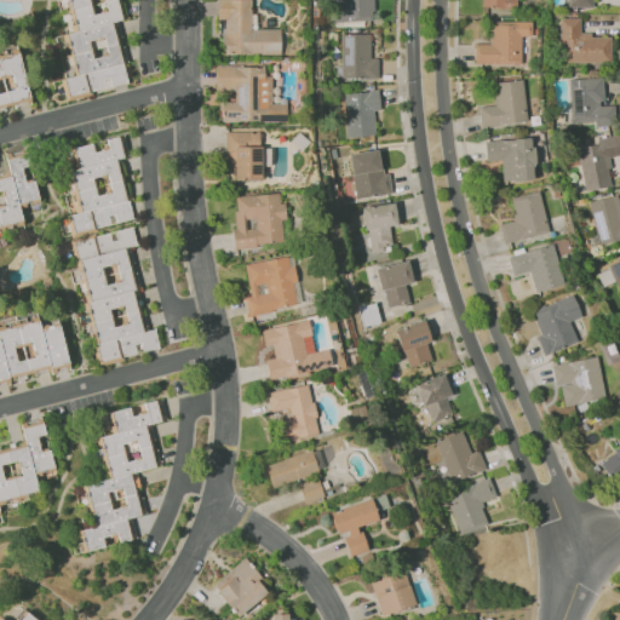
[(126,85),(113,22),(122,19),(118,0),(68,0),(75,32),(67,33),(76,75),(63,79),(67,98),(126,85)]
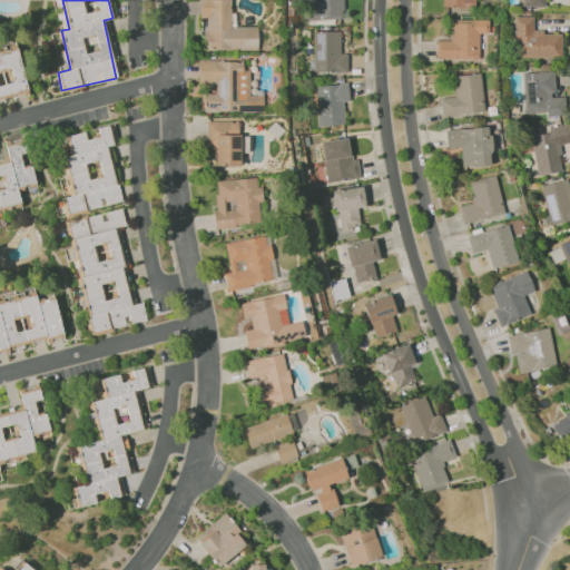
[(231,0),(199,0),(199,19),(206,19),(206,49),(257,50),(257,27),(231,27),(231,0)]
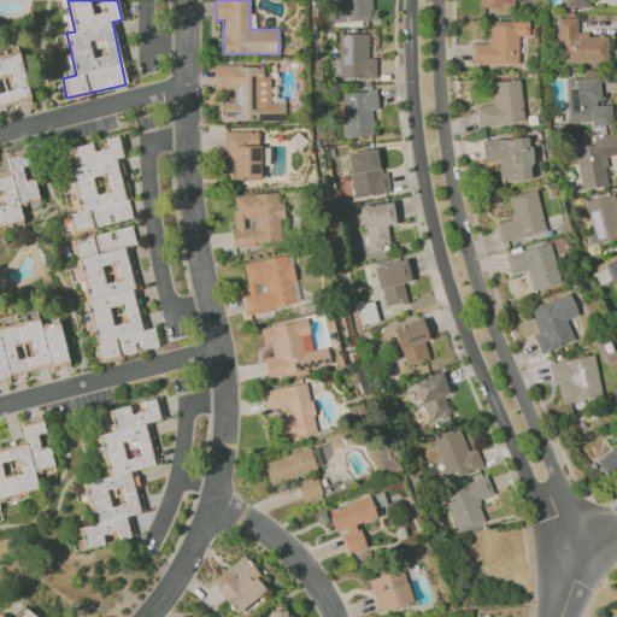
[(607,35),(576,35),(577,18),(557,18),(557,62),(607,63),(607,35)]
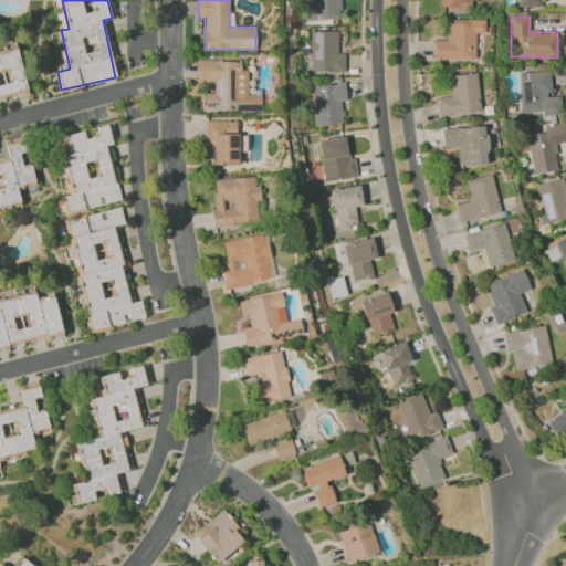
[(475,59),(475,33),(484,33),(485,20),(449,19),(448,40),(432,40),(432,59),(475,59)]
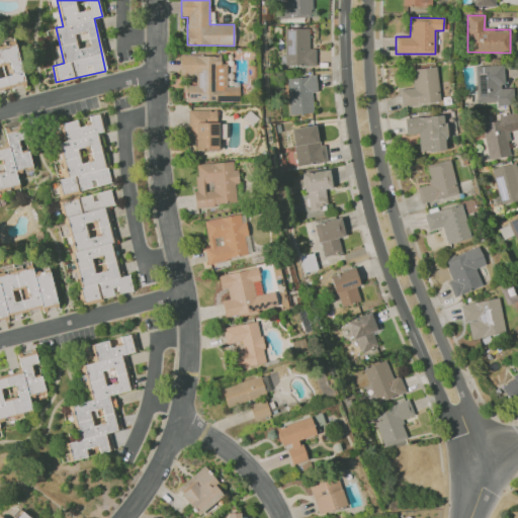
[(285,66),(316,65),(315,49),(310,49),(309,28),(284,28),(285,66)]
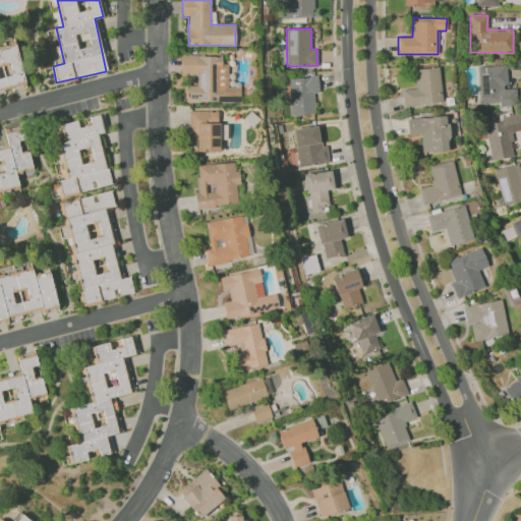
[(0,91),(24,85),(15,44),(0,47),(0,91)]
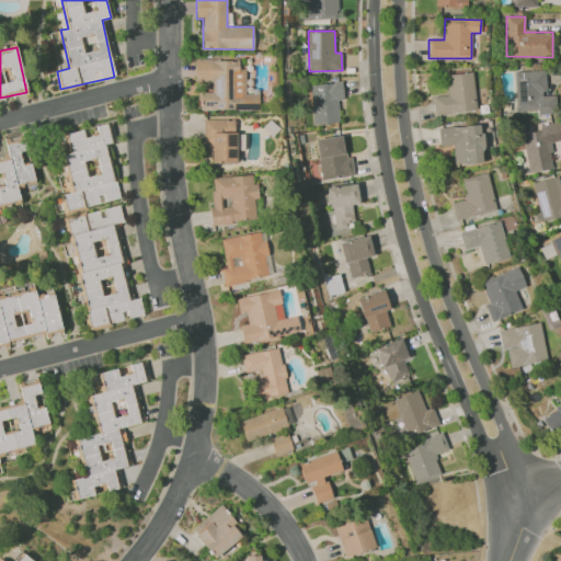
[(259,110),(259,94),(245,94),(245,69),(239,69),(239,60),(195,60),(195,83),(208,83),(208,92),(198,92),(198,110),(259,110)]
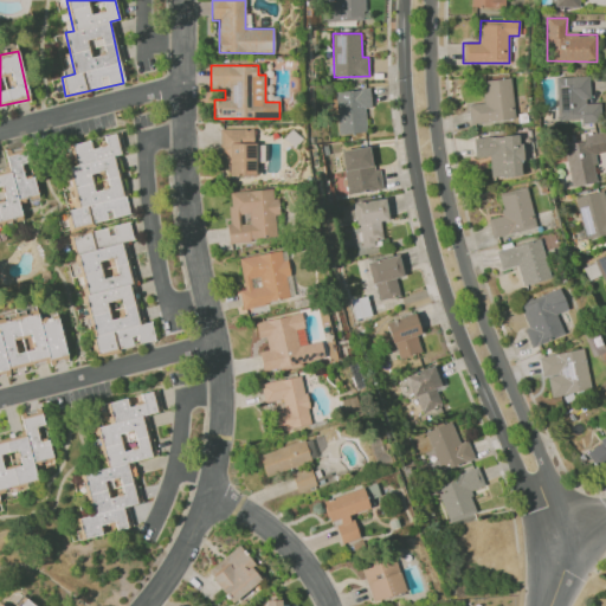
[(555,77),(558,122),(601,121),(600,102),(590,102),(588,76),(555,77)]
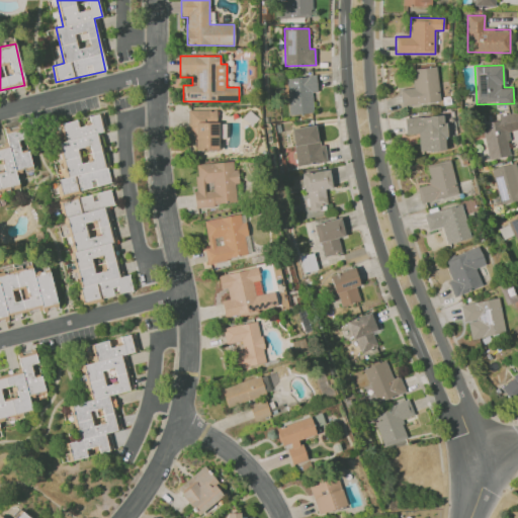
[(411,69),(413,88),(400,89),(401,105),(439,102),(437,67),(411,69)]
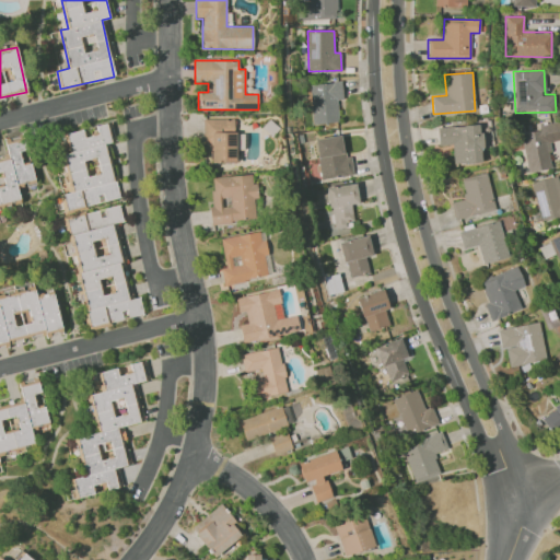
[(337,100),(342,100),(341,82),(310,83),(312,124),(339,123),(337,100)]
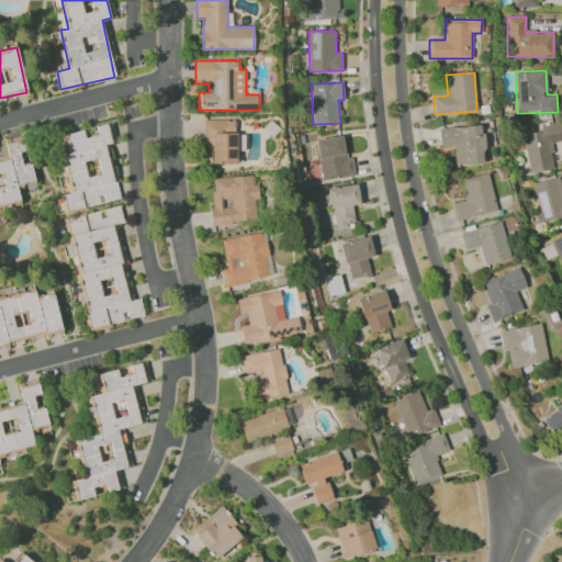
[(212,164),(236,164),(235,119),(203,120),(204,143),(211,143),(212,164)]
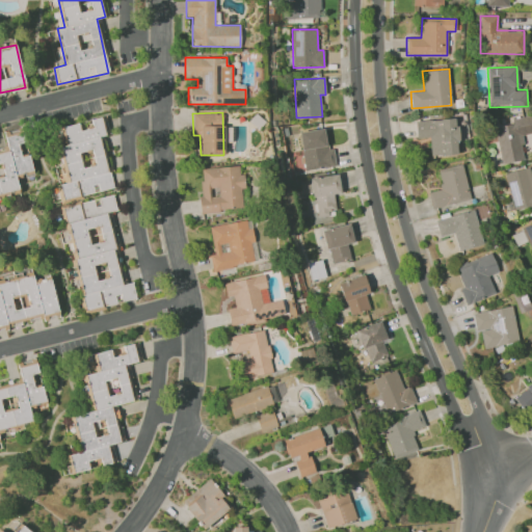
[(494,127),(502,164),(525,159),(520,135),(531,132),(531,120),(531,115),(511,120),(512,123),(494,127)]
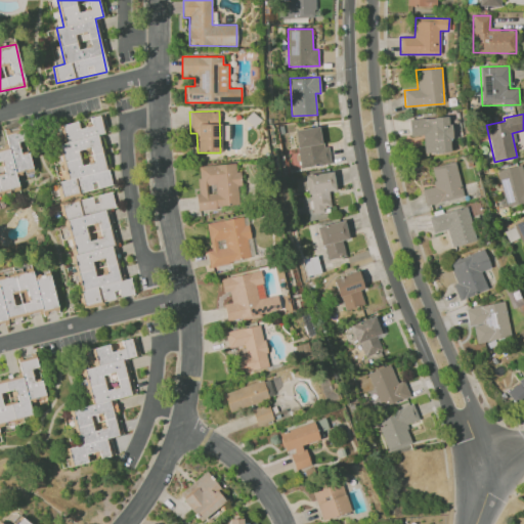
[(83,306),(134,297),(130,277),(119,279),(113,245),(115,245),(107,209),(115,208),(112,192),(82,199),(81,191),(111,186),(101,133),(106,133),(103,115),(90,117),(91,126),(79,128),(78,122),(59,125),(61,141),(60,141),(67,180),(60,181),(83,306)]
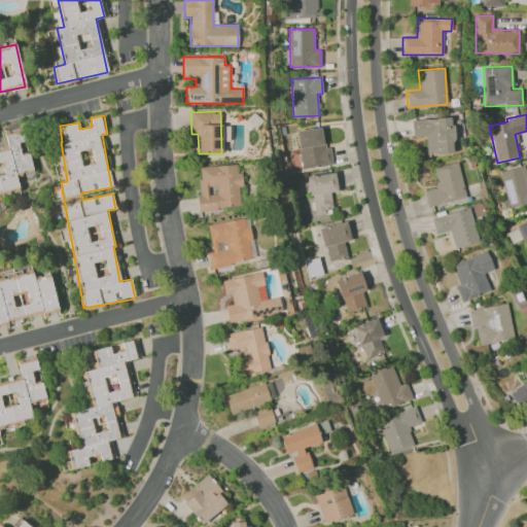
[(413,137),(426,137),(426,153),(453,153),(452,117),(412,119),(413,137)]
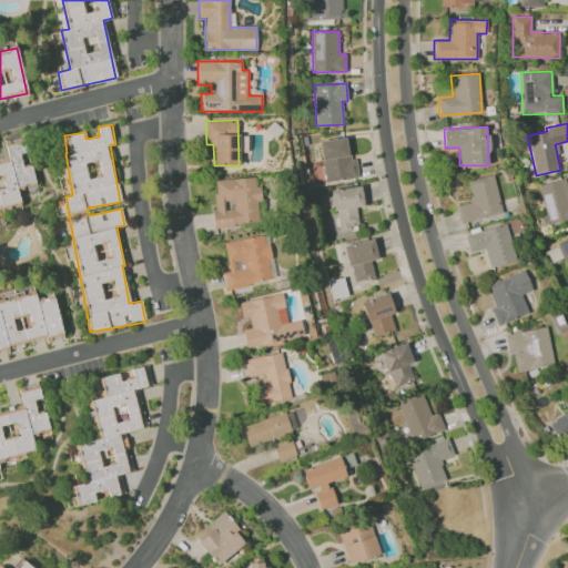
[(0,160),(0,206),(20,203),(17,186),(34,183),(31,165),(21,168),(19,154),(27,152),(23,137),(3,141),(8,159),(0,160)]
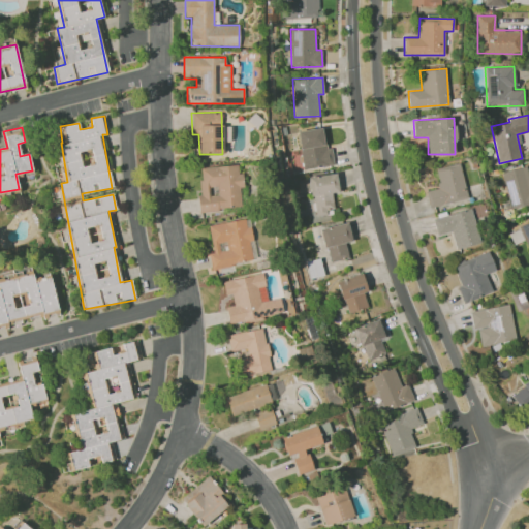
[(298,131),(304,169),(331,165),(324,127),(298,131)]
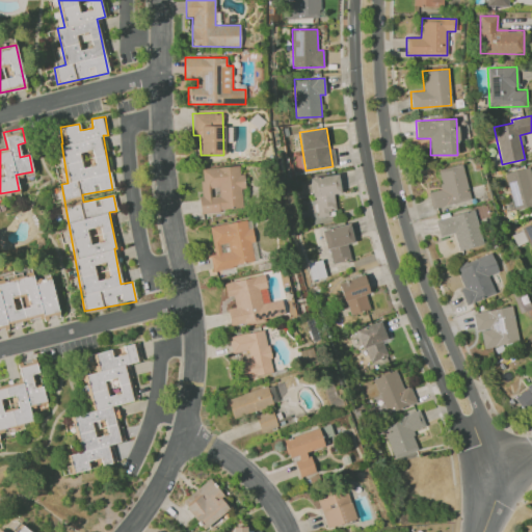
[(437,169),(442,189),(428,192),(432,209),(470,200),(461,164),(437,169)]
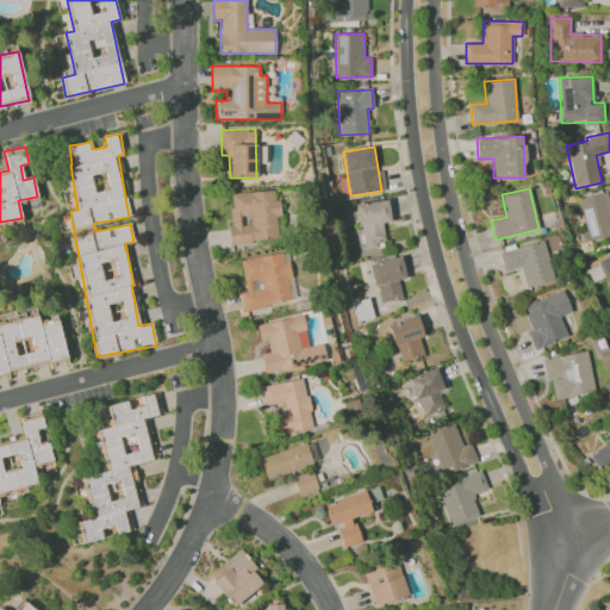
[(232,243),(280,240),(277,190),(229,193),(232,243)]
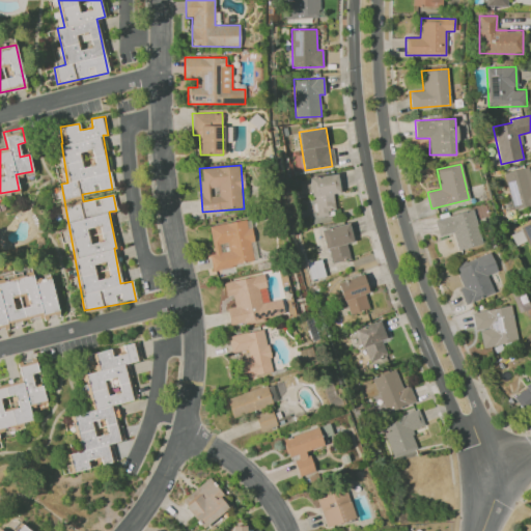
[(513,212),(530,206),(530,179),(528,167),(504,172),(513,212)]
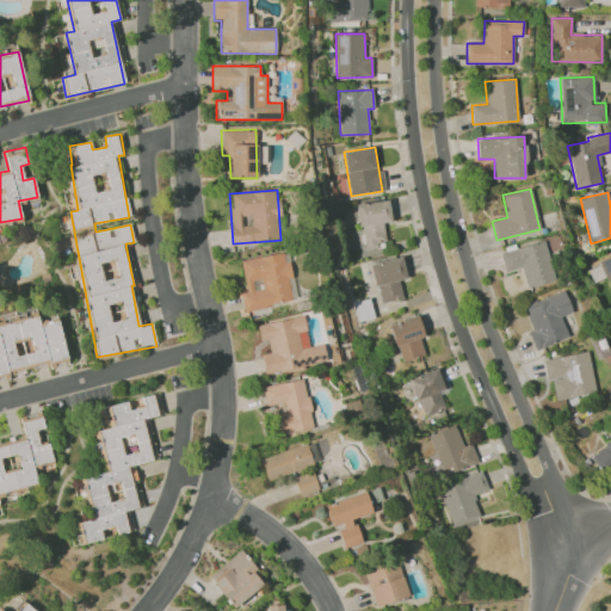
[(392,222),(388,199),(357,204),(364,250),(386,246),(382,223),(392,222)]
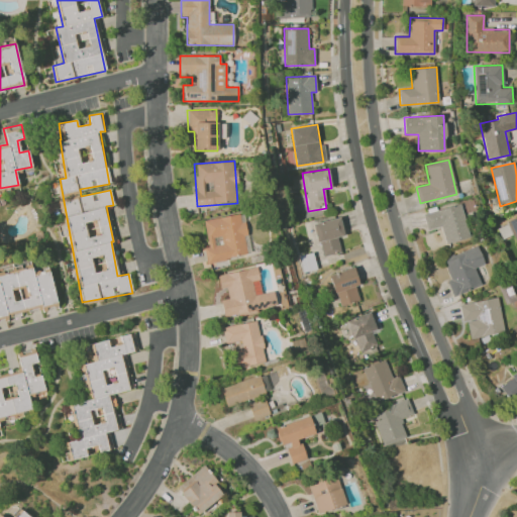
[(427,230),(441,227),(445,243),(470,237),(461,204),(423,213),(427,230)]
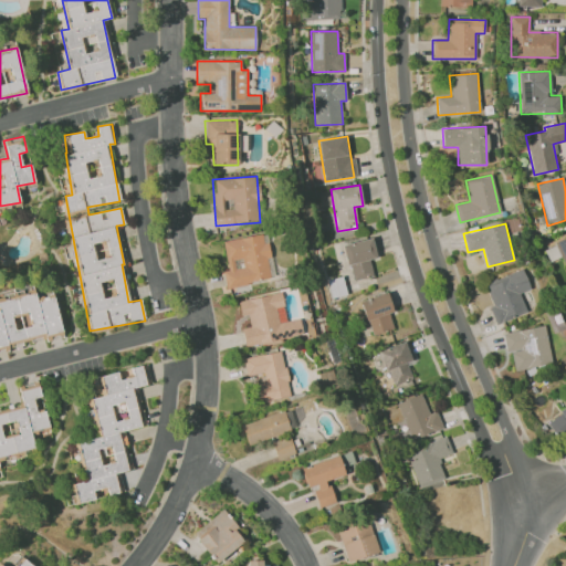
[(222,241),(228,270),(222,271),(226,287),(271,280),(268,259),(271,259),(266,233),(222,241)]
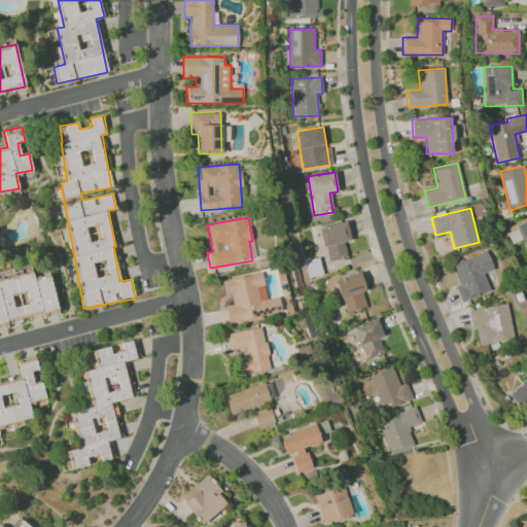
[(526,219),(518,223),(526,245),(526,219)]
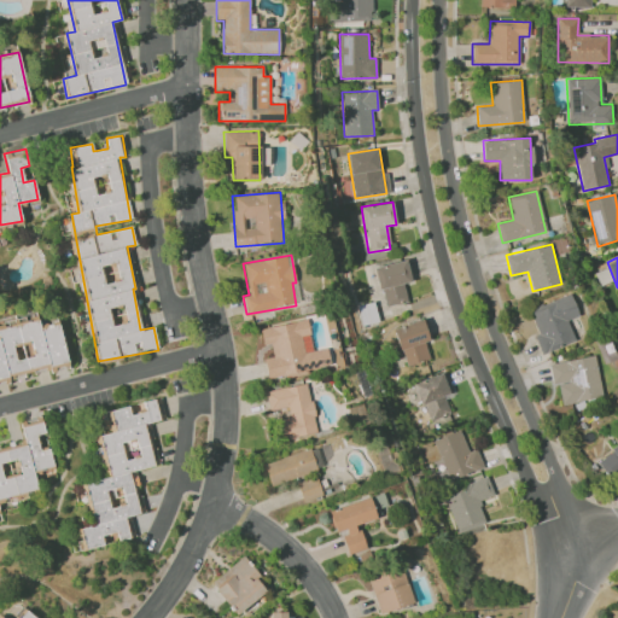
[(384,307),(407,302),(403,284),(410,281),(406,260),(374,267),(384,307)]
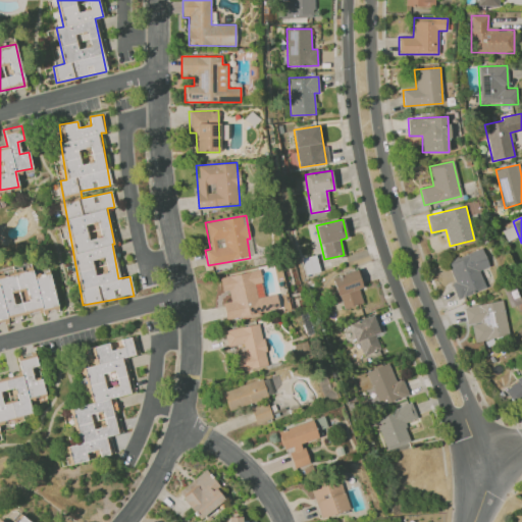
[(489,266),(481,247),(448,262),(456,282),(451,284),(458,300),(486,288),(479,270),(489,266)]
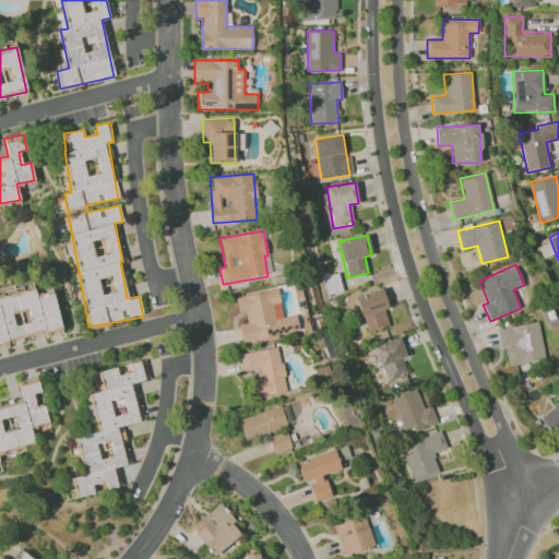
[(322,276),(326,295),(342,292),(339,273),(322,276)]
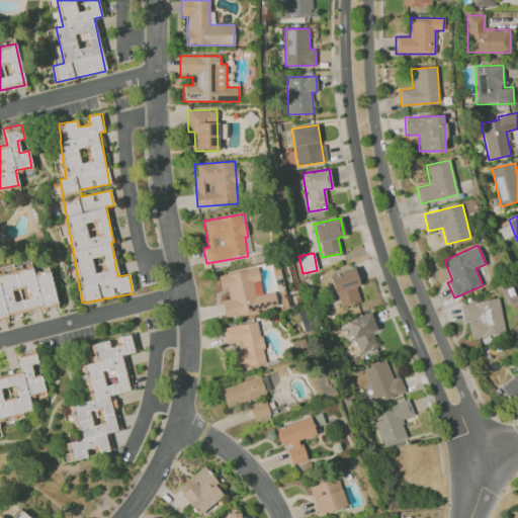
[(0,319),(57,308),(49,269),(32,273),(30,265),(13,268),(13,264),(0,267),(0,319)]
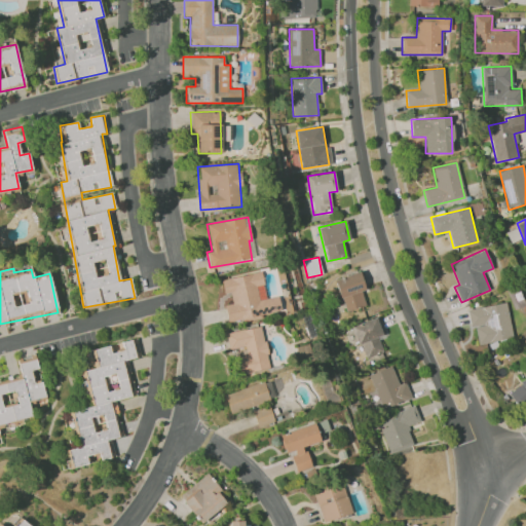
[(345,312),(366,305),(361,291),(366,290),(360,271),(335,279),(345,312)]
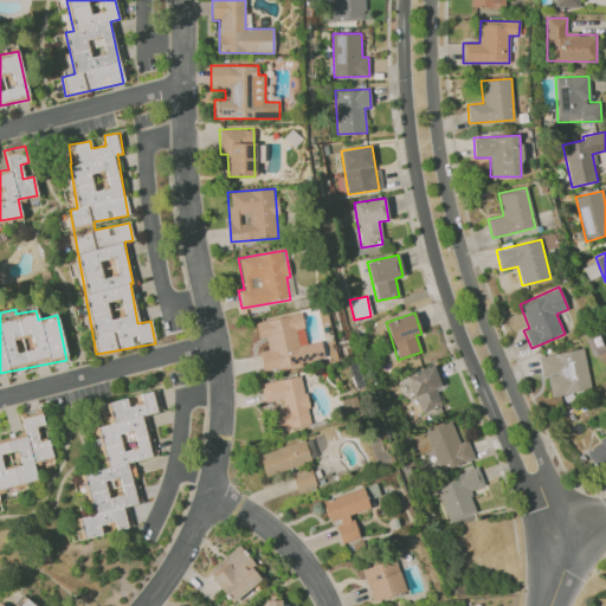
[(255,322),(258,339),(265,337),(268,350),(258,352),(263,372),(323,361),(320,341),(298,346),(295,329),(303,328),(301,314),(255,322)]
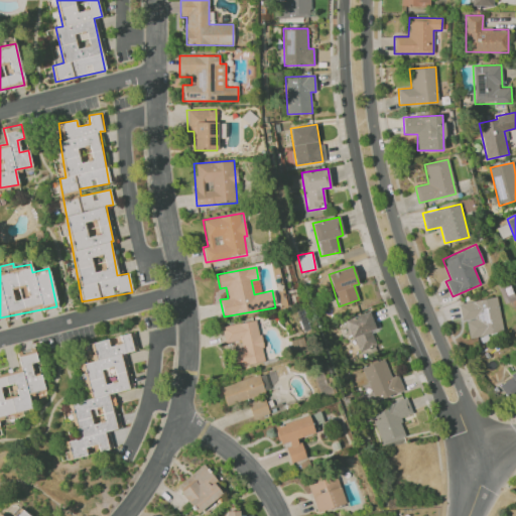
[(462,320),(466,319),(469,338),(503,331),(496,296),(459,303),(462,320)]
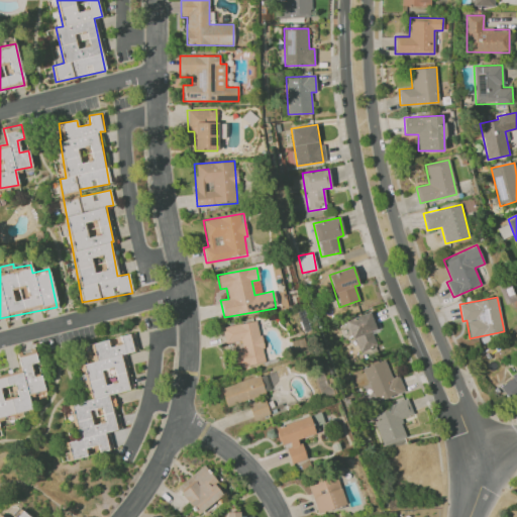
[(372,333),(377,331),(370,312),(346,320),(358,352),(377,345),(372,333)]
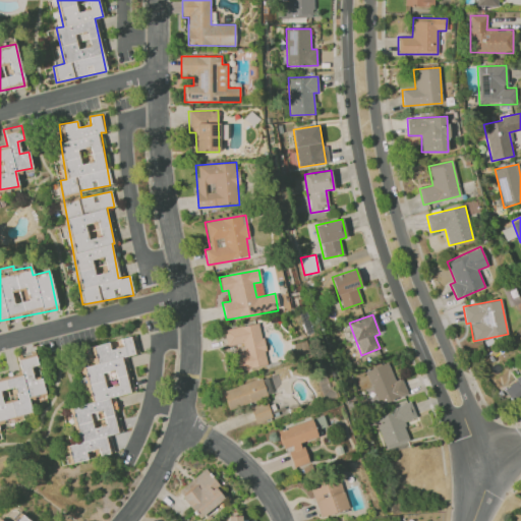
[(224,330),(227,346),(242,343),(244,352),(235,354),(238,370),(267,365),(259,323),(224,330)]
